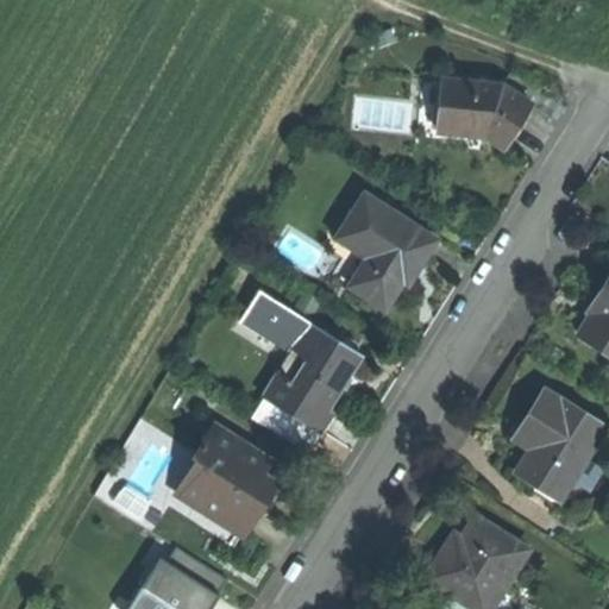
[(435,77),(439,125),(484,126),(502,140),(519,118),(534,98),(498,77),(435,77)]
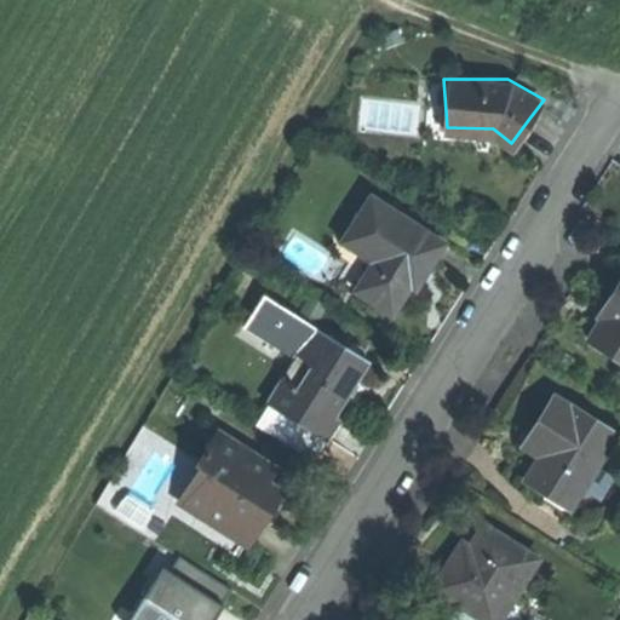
[(357,290),(390,310),(409,279),(417,283),(430,262),(446,239),(372,193),(343,239),(377,259),(357,290)]
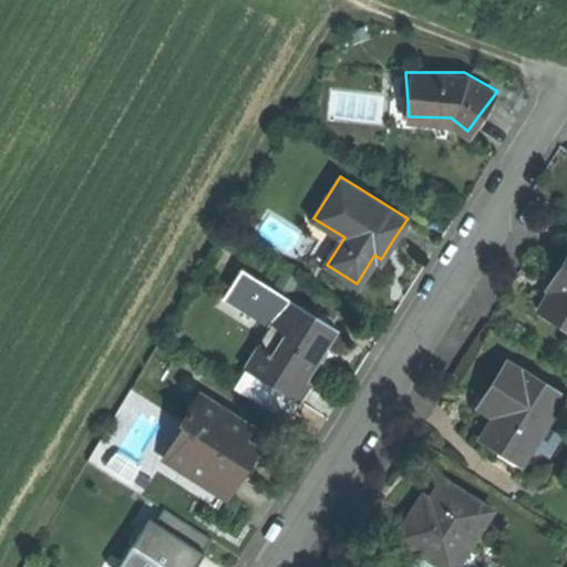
[(547,309),(566,321),(566,263),(559,276),(565,278),(547,309)]
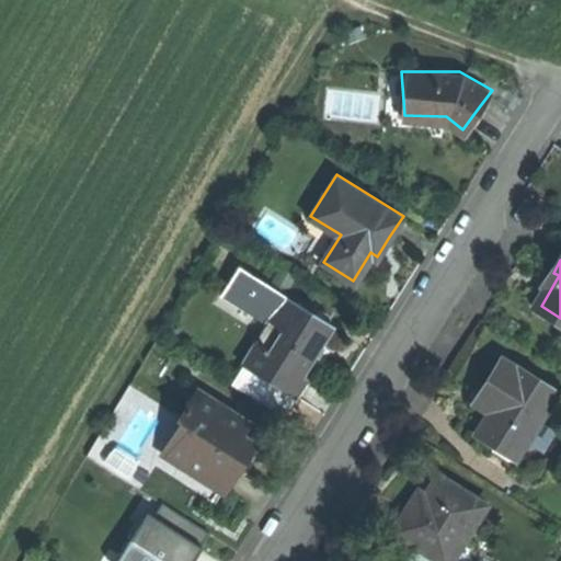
[(241,363),(296,399),(310,378),(301,373),(312,355),(332,324),(241,264),(222,293),(273,325),(260,346),(254,343),(241,363)]
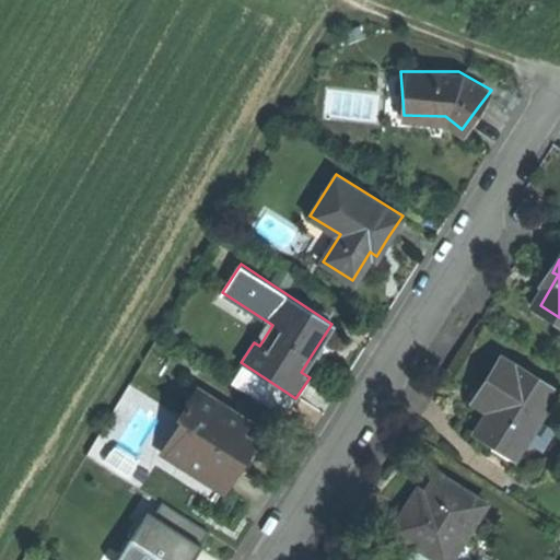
[(518,366),(503,357),(491,377),(477,400),(492,409),(480,430),(497,440),(525,456),(559,396),(559,384),(522,362),(518,366)]
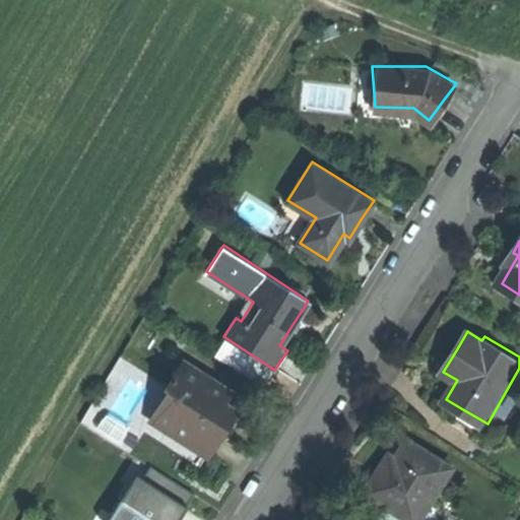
[(155,416),(209,451),(222,432),(233,415),(220,407),(232,390),(181,358),(160,389),(170,395),(155,416)]
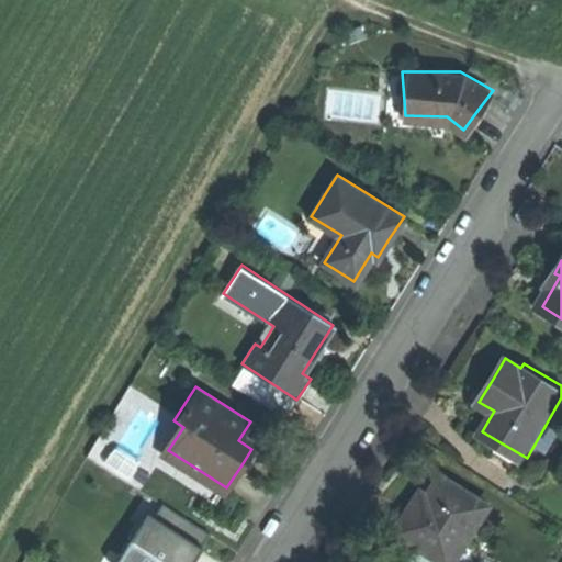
[(523,465),(527,458),(498,441),(494,448),(523,465)]
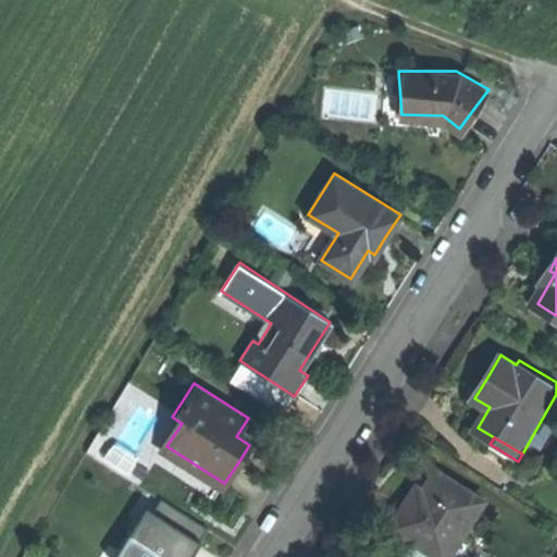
[(390,525),(443,556),(448,556),(484,496),(437,469),(424,491),(417,504),(406,498),(390,525)]
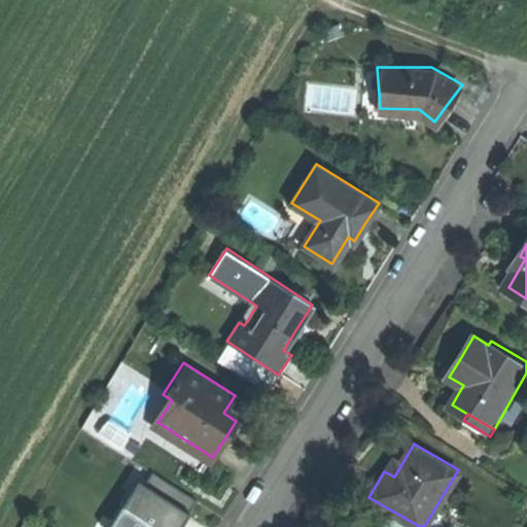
[(181,526),(199,497),(148,469),(115,526),(181,526)]
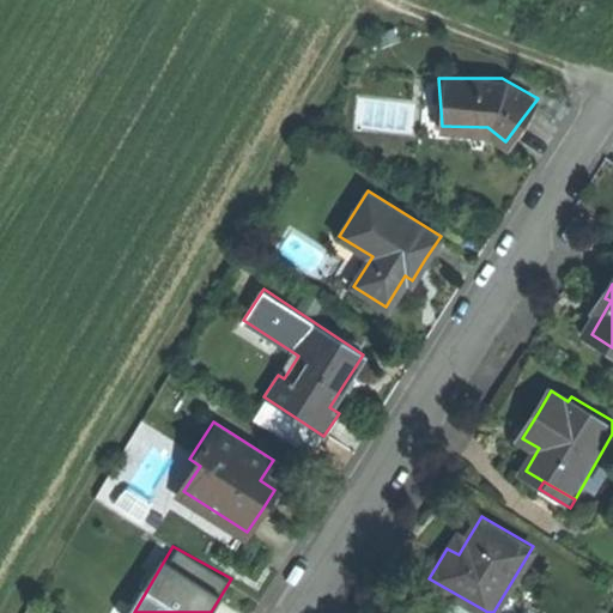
[(125,600),(115,612),(131,612),(135,607),(125,600)]
